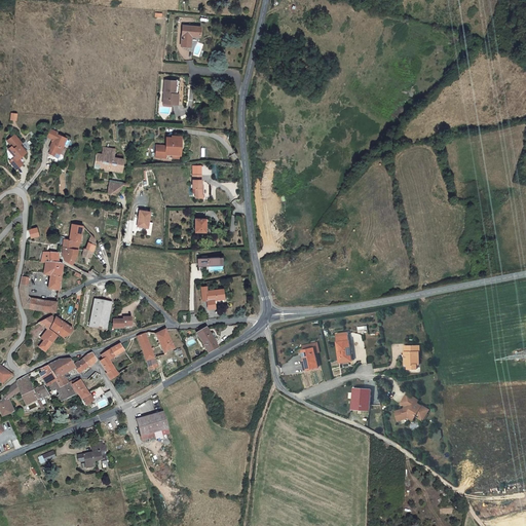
[(199,27),(183,26),(181,45),(190,46),(191,36),(198,37),(199,27)]
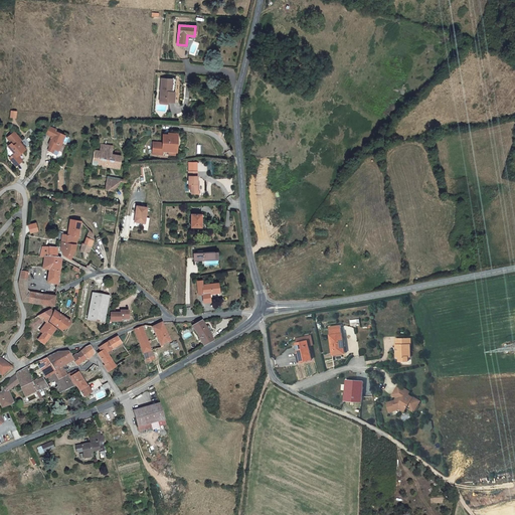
[(176,79),(162,77),(161,101),(175,102),(176,91),(172,91),(173,83),(176,83),(176,79)]
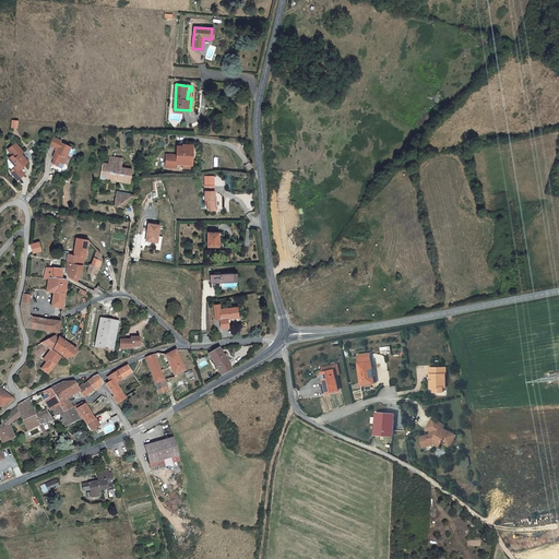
[(61,140),(54,137),(49,144),(57,147),(55,155),(55,158),(54,162),(59,164),(60,162),(64,163),(71,146),(60,141),(61,140)]
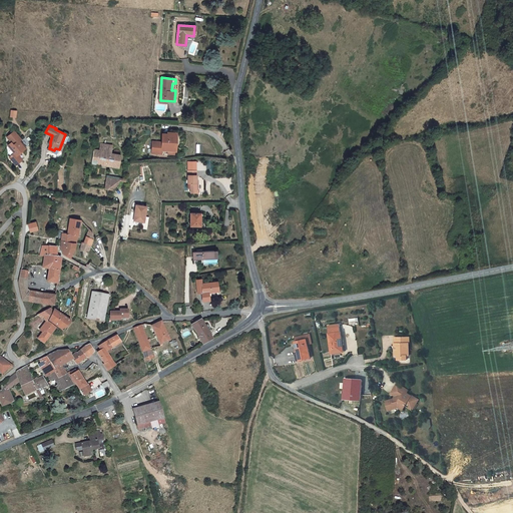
[(6,144),(12,152),(8,156),(15,164),(20,159),(16,154),(24,147),(17,140),(19,138),(13,130),(6,136),(10,140),(6,144)]
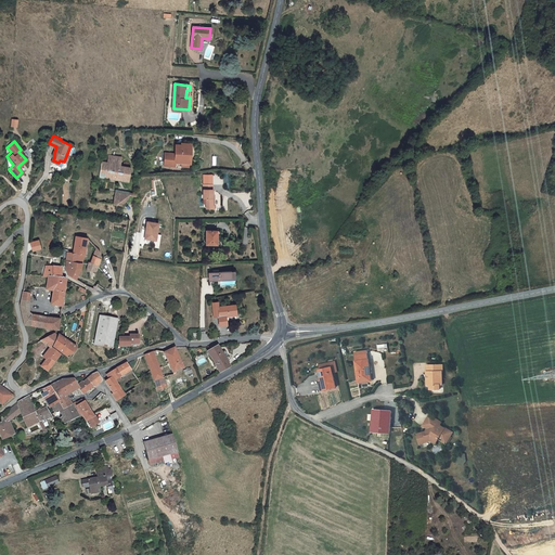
[(178,164),(182,164),(190,165),(192,165),(193,159),(191,159),(193,147),(179,145),(178,154),(168,153),(166,166),(177,167),(178,164)]
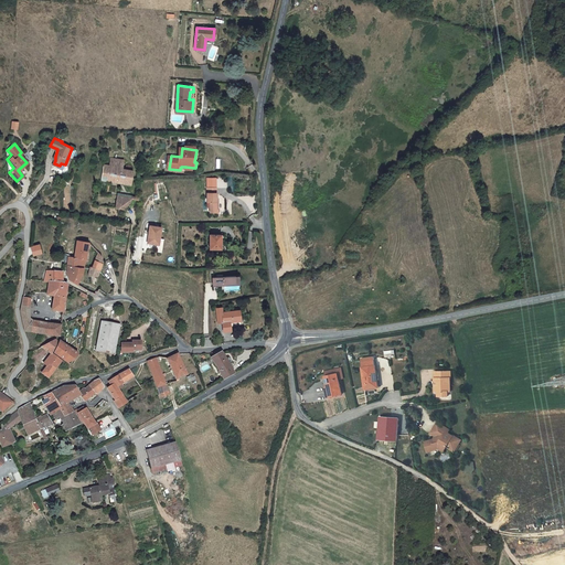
[(124,161),(112,159),(109,167),(103,167),(102,181),(107,182),(107,185),(116,187),(117,181),(131,182),(132,171),(123,170),(124,161)]
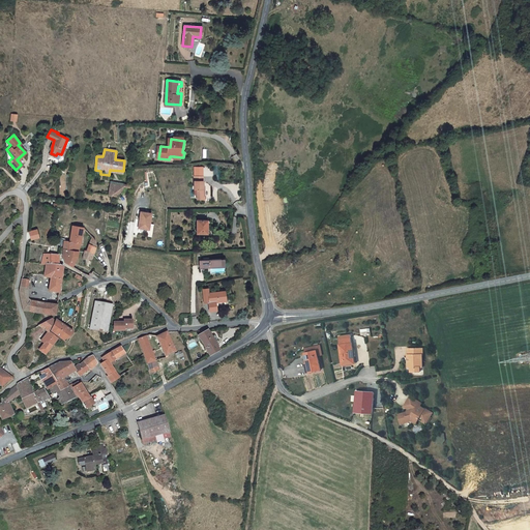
[(207,175),(199,175),(198,188),(200,188),(200,199),(207,199),(208,188),(206,188),(207,175)]
